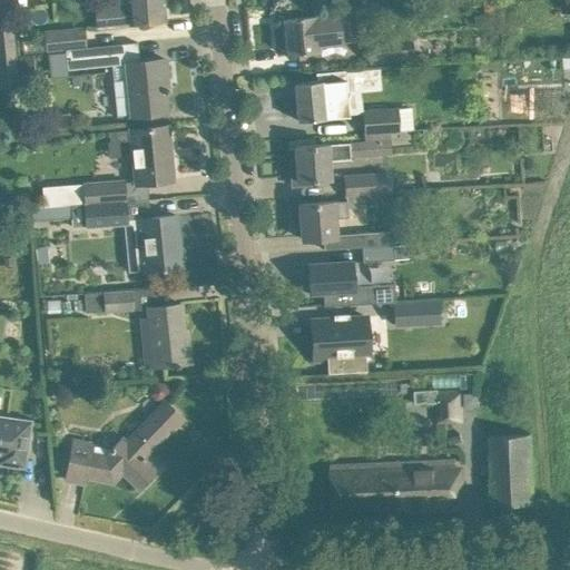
[(126,0),(127,6),(95,9),(97,28),(165,20),(161,0),(126,0)]
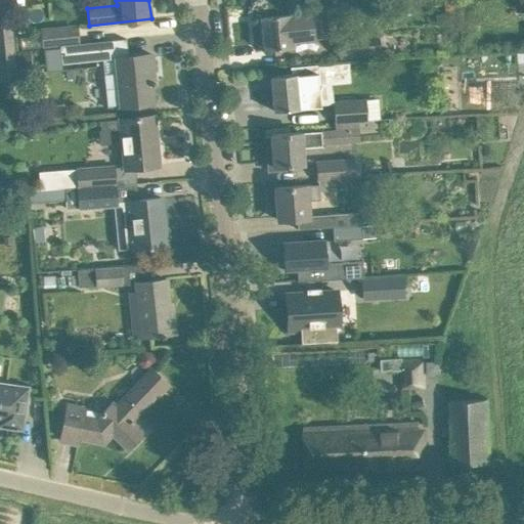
[(459,12),(456,0),(444,0),(445,13),(459,12)]
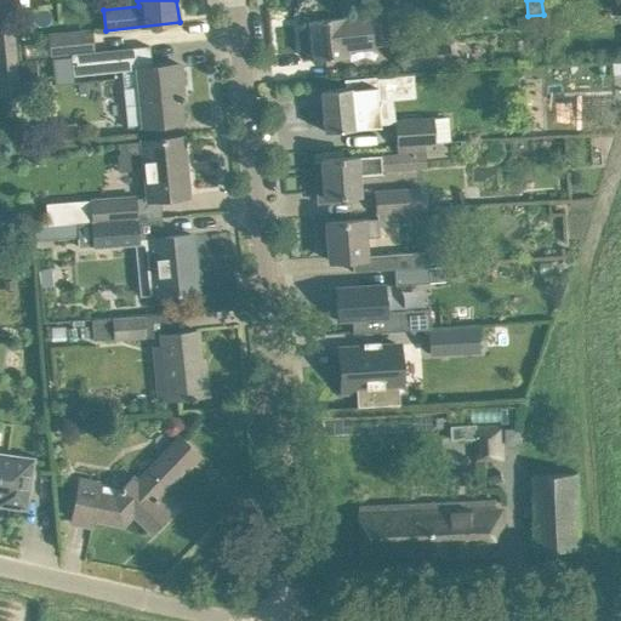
[(365,15),(343,17),(343,16),(308,20),(312,58),(347,55),(346,50),(372,47),(370,13),(365,15)]
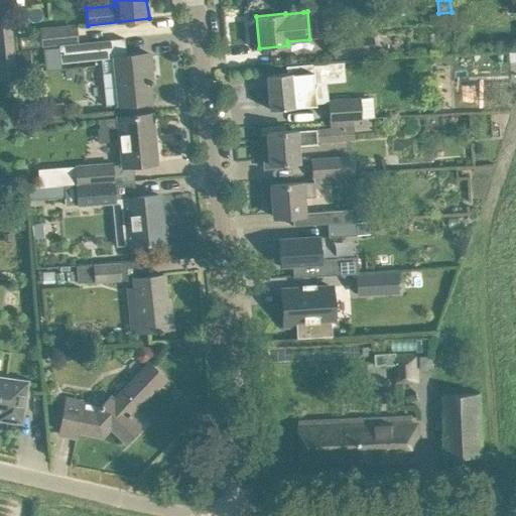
[(0,78),(15,77),(10,25),(0,26),(0,78)]
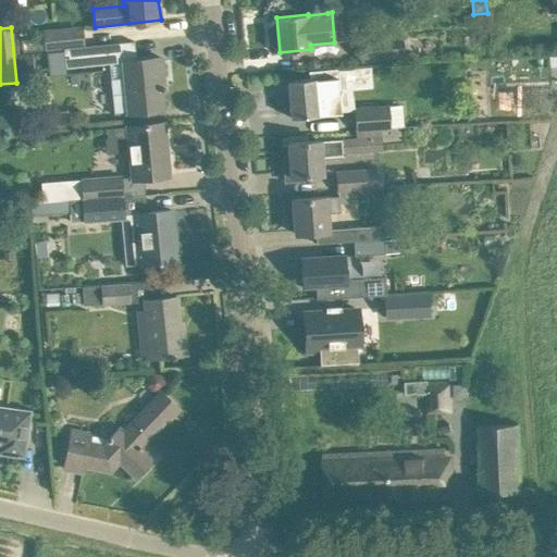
[(21,40),(22,52),(45,50),(45,51),(63,50),(82,48),(81,47),(79,29),(44,33),(44,38),(21,40)]
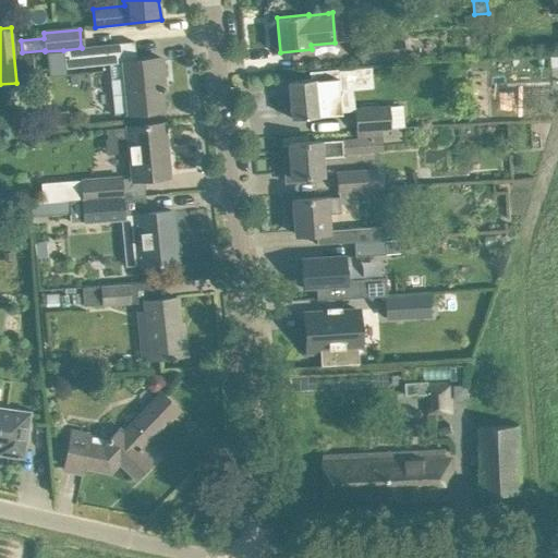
[(110,63),(110,62),(135,60),(134,41),(81,47),(82,48),(63,50),(65,68),(110,63)]
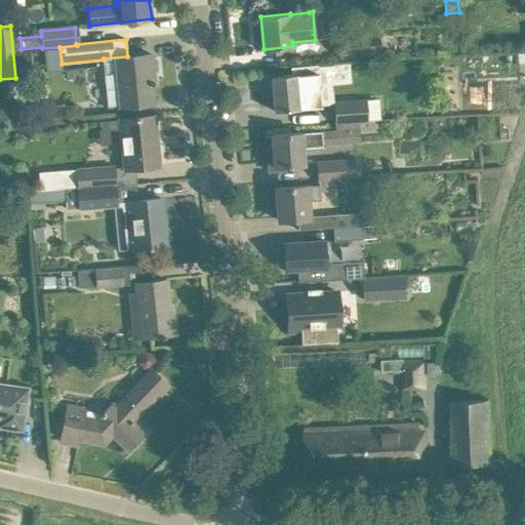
[(16,52),(18,68),(31,67),(30,51),(16,52)]
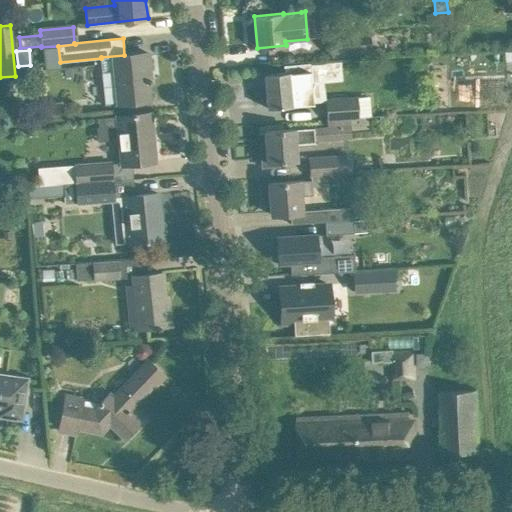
[(100,60),(104,105),(149,101),(147,83),(150,82),(150,79),(147,79),(146,71),(149,70),(147,53),(124,55),(101,57),(101,58),(101,60),(100,60)]
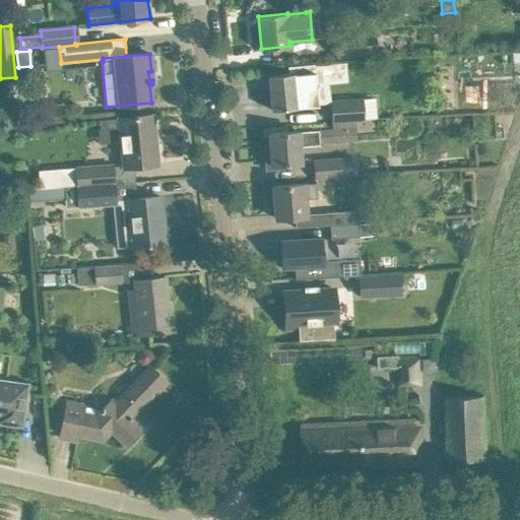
[(266,91),(267,107),(271,106),(271,110),(297,107),(295,85),(311,83),(310,72),(294,73),(268,75),(270,91),(266,91)]
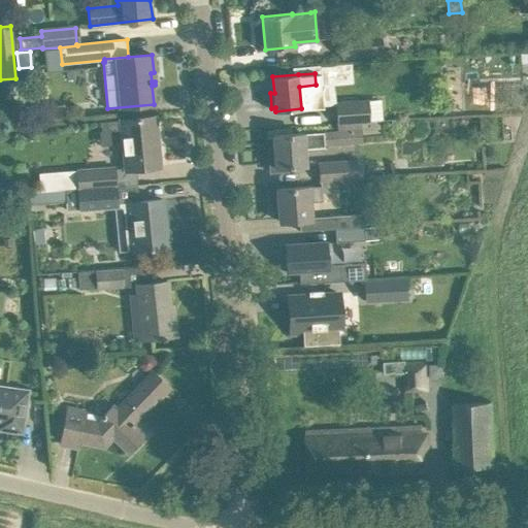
[(335,100),(336,124),(361,123),(370,122),(370,121),(383,121),(382,113),(369,114),(368,98),(335,100)]
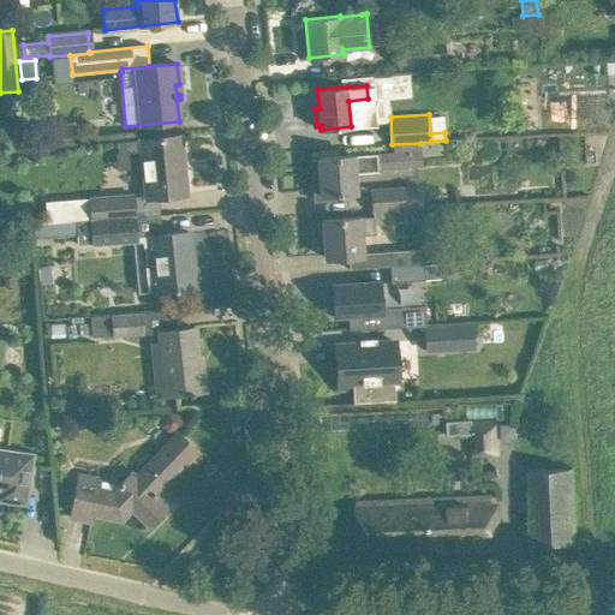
[(118,142),(119,153),(115,154),(118,169),(133,168),(133,165),(143,163),(147,197),(185,193),(179,136),(162,137),(162,136),(157,136),(157,138),(118,142)]
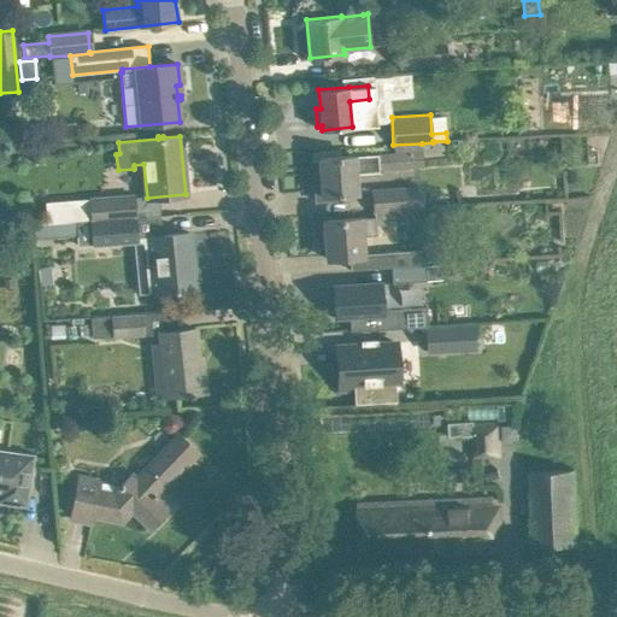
[(394,153),(423,152),(422,144),(393,145),(394,153)]
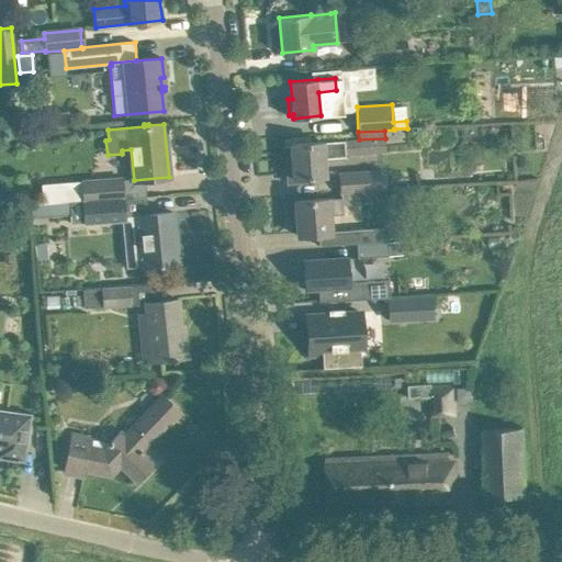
[(357,154),(357,139),(322,142),(291,144),(292,158),(285,158),(288,183),(305,182),(305,178),(325,177),(323,158),(346,156),(346,155),(357,154)]
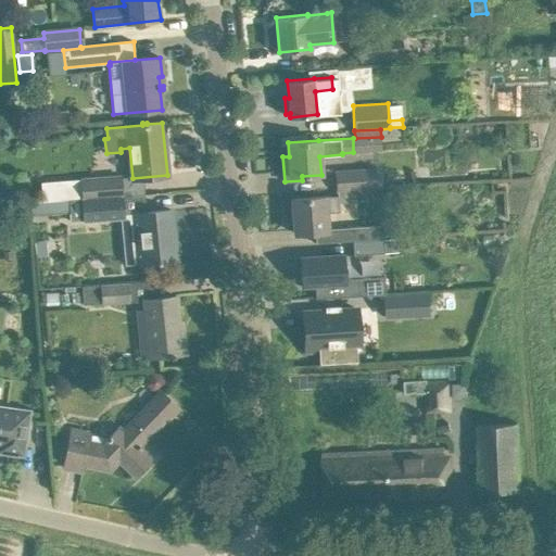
[(335,173),(336,190),(338,190),(344,190),(381,187),(380,169),(335,173)]
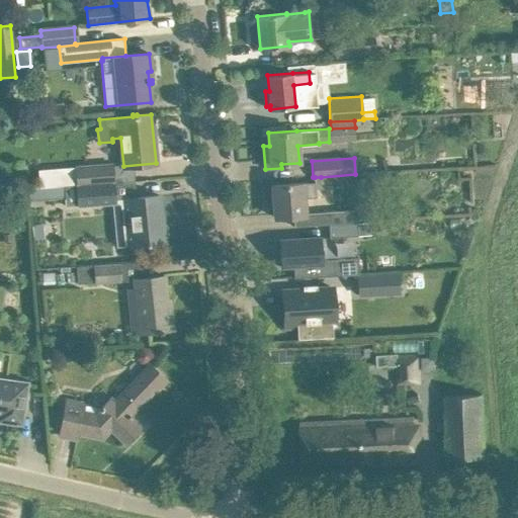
[(40,187),(76,185),(113,182),(112,162),(74,165),(75,167),(40,170),(41,177),(39,177),(40,187)]
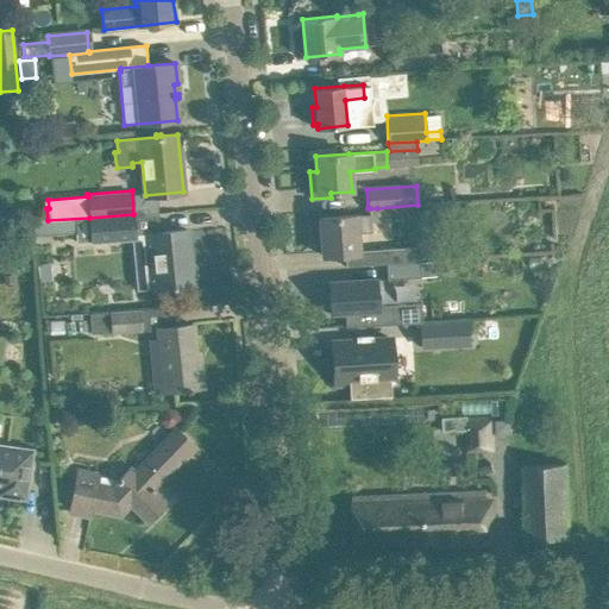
[(136,237),(136,234),(133,214),(89,218),(90,240),(136,237)]
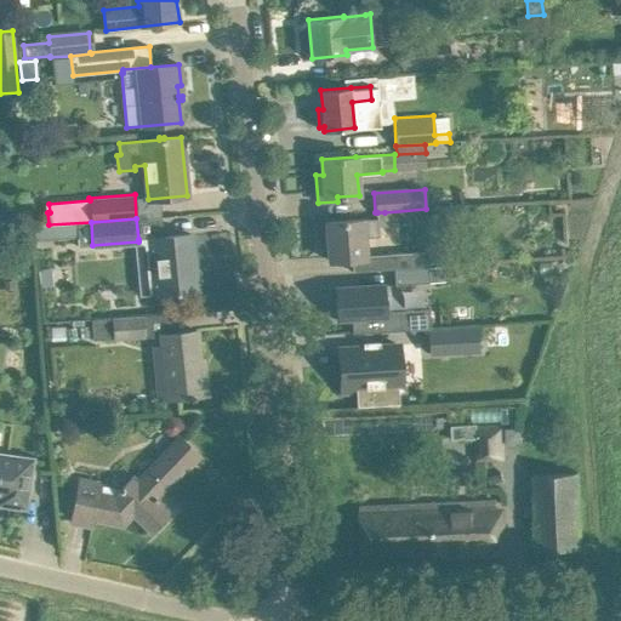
[(377,227),(377,218),(326,222),(329,261),(351,258),(352,272),(369,271),(366,238),(379,237),(377,227)]
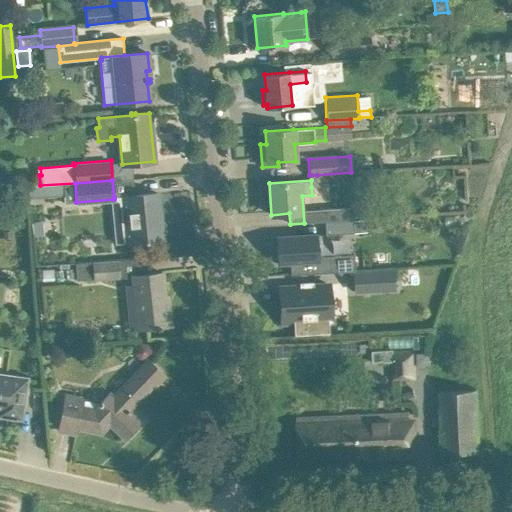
[(134,195),(121,197),(126,242),(162,239),(162,237),(165,234),(164,224),(160,222),(157,193),(134,195)]
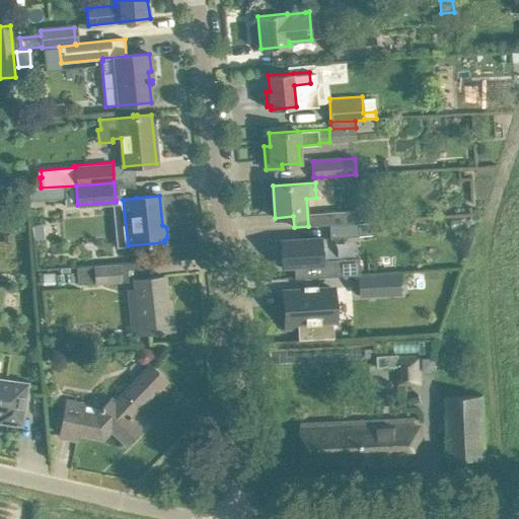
[(351,223),(358,223),(357,210),(326,212),(327,225),(328,225),(351,223)]
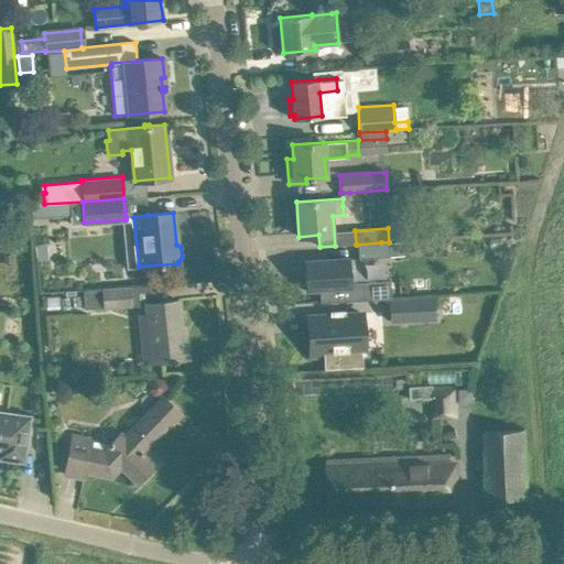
[(45,242),(33,243),(35,261),(46,260),(45,242)]
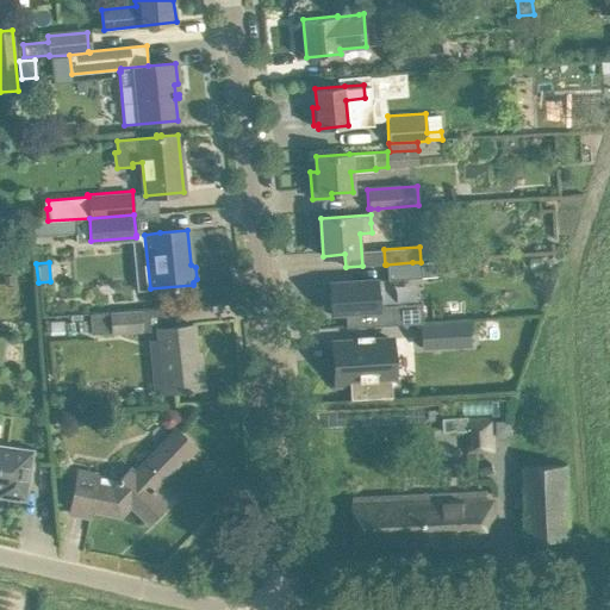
[(412,262),(386,265),(387,279),(421,278),(421,262),(412,262)]
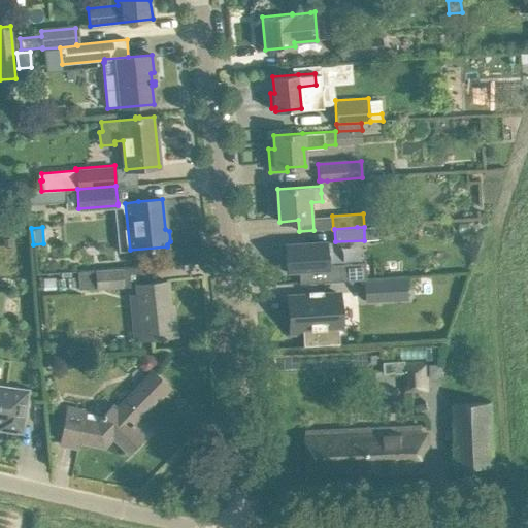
[(287,272),(299,271),(299,284),(365,279),(364,262),(328,264),(327,241),(285,244),(287,272)]
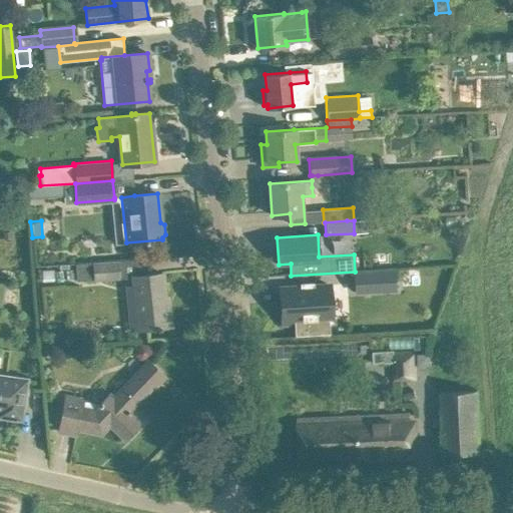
[(166,308),(162,274),(140,276),(139,259),(75,264),(76,282),(130,278),(131,286),(135,329),(155,328),(155,330),(160,329),(160,327),(171,326),(169,308),(166,308)]
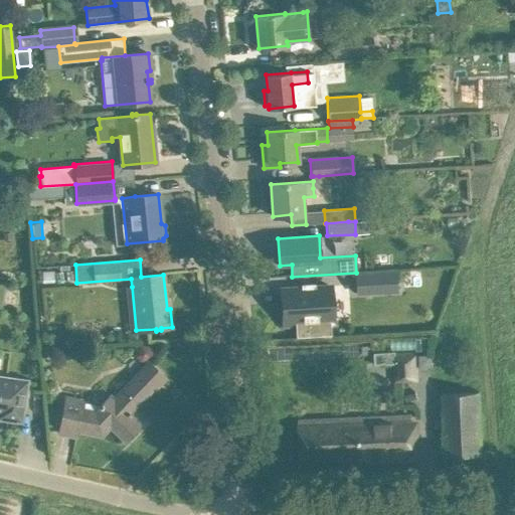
[(333,318),(331,286),(281,290),(283,326),(295,325),(296,337),(331,335),(330,318),(333,318)]
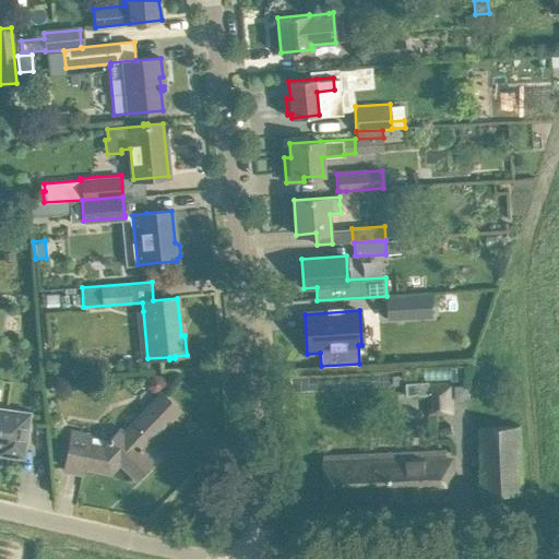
[(149,380),(149,387),(153,391),(159,391),(165,387),(165,380),(159,376),(153,375),(149,380)]
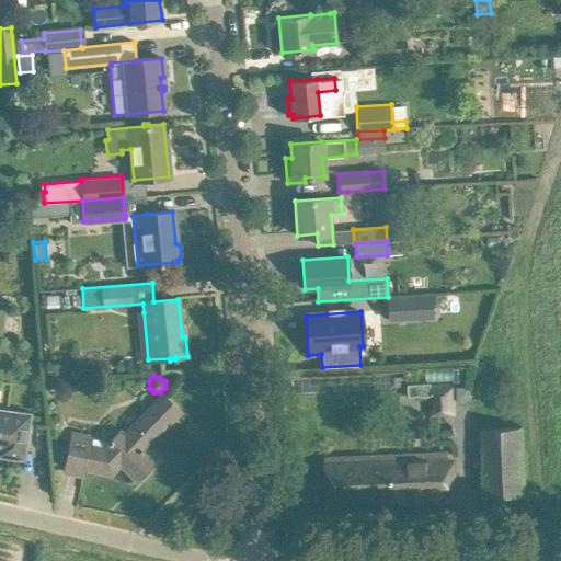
[(431,396),(432,414),(454,413),(453,386),(431,387),(431,382),(408,384),(408,397),(431,396)]
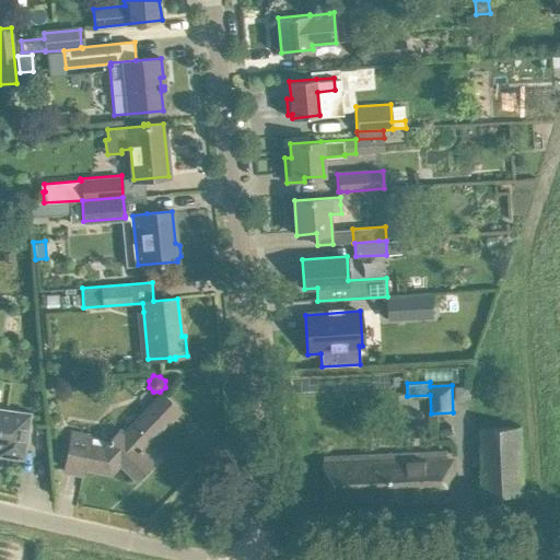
[(469,398),(469,386),(456,386),(457,399),(469,398)]
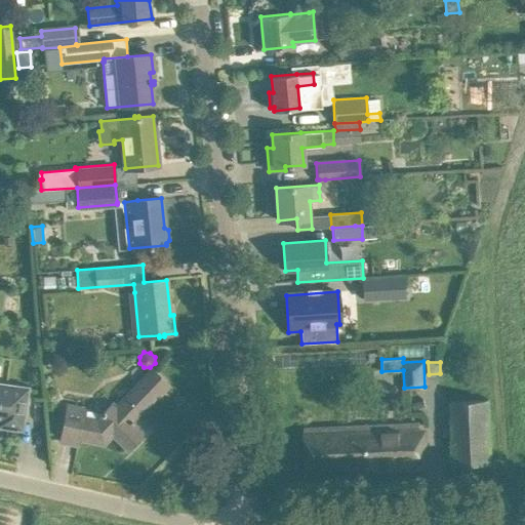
[(59,441),(78,445),(79,438),(104,443),(112,434),(128,449),(144,434),(132,423),(133,422),(131,420),(156,395),(158,396),(168,385),(152,369),(118,406),(114,402),(94,422),(82,420),(85,409),(67,405),(59,441)]
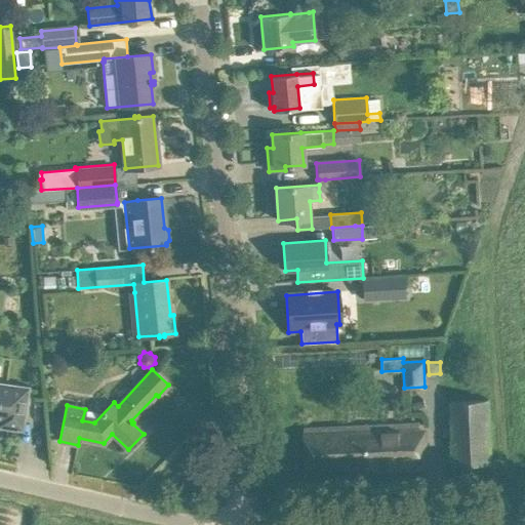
[(0,426),(22,429),(27,386),(0,381),(0,426)]
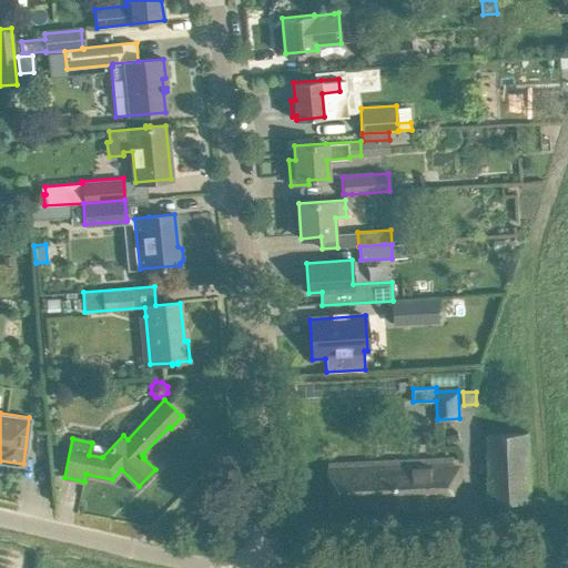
[(487,434),(489,503),(531,500),(529,432),(487,434)]
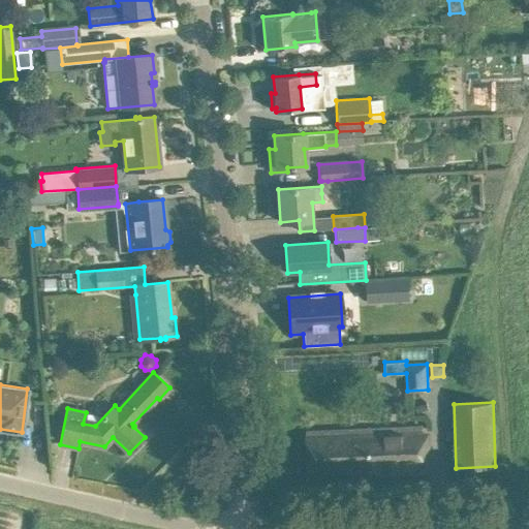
[(370,470),(370,473),(418,472),(417,427),(307,433),(308,472),(370,470)]
